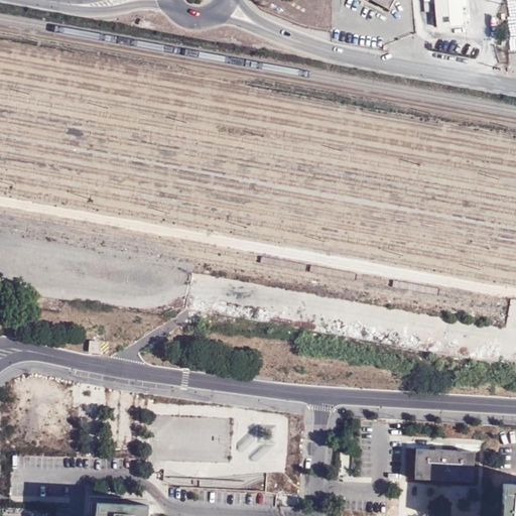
[(371,0),(389,10),(394,0),(371,0)]
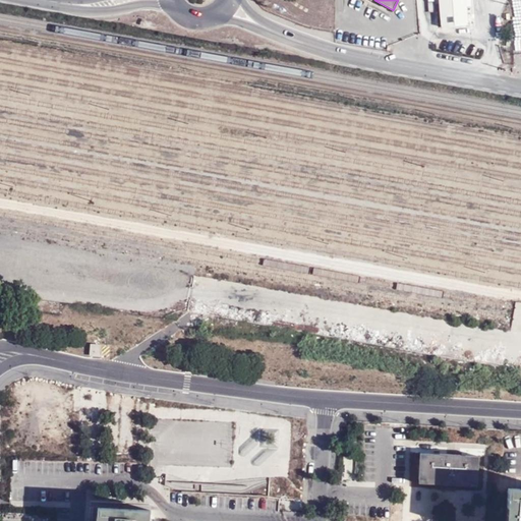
[(439,0),(442,25),(468,22),(465,0),(439,0)]
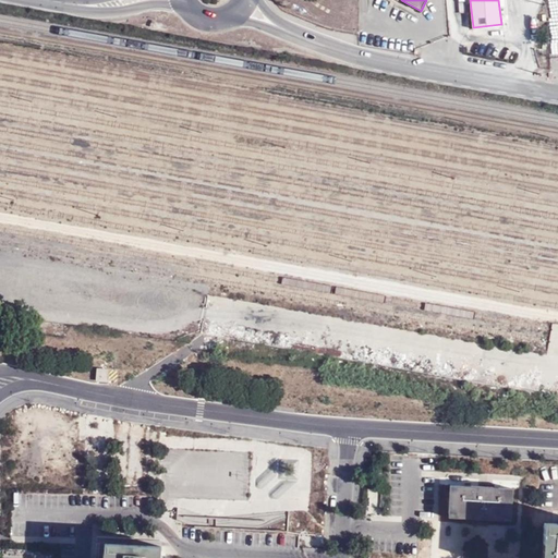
[(104,366),(94,366),(94,379),(104,379),(104,366)]
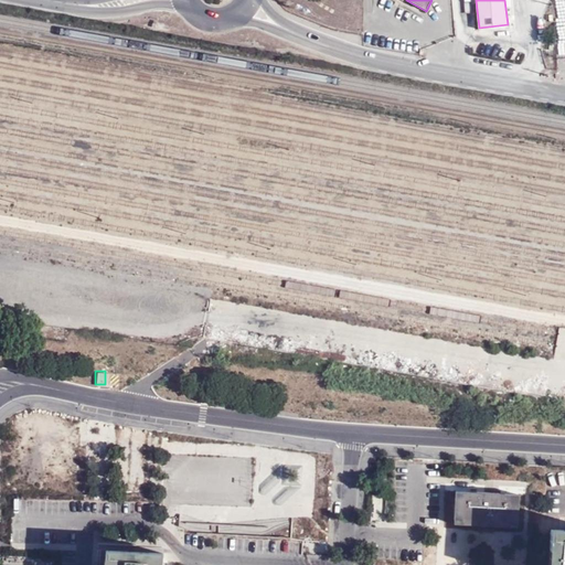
[(315,518),(316,450),(238,449),(238,456),(169,455),(168,505),(255,507),(255,468),(264,468),(264,497),(270,497),(269,516),(315,518)]
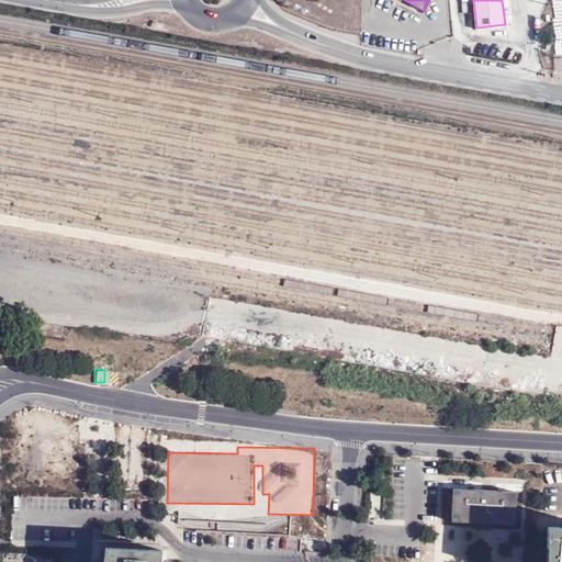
[(483,493),(452,492),(450,524),(513,526),(514,494),(483,493)]
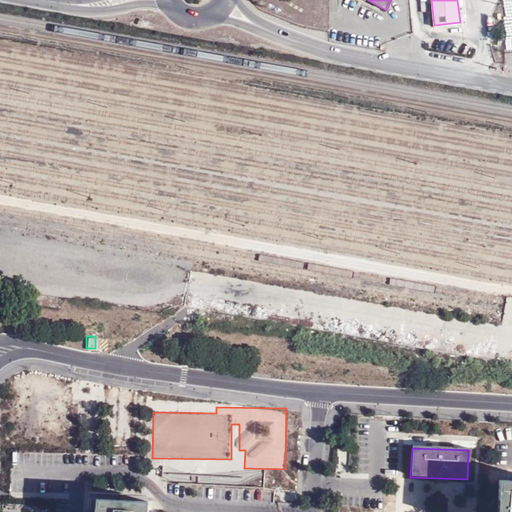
[(511,511),(511,480),(499,480),(497,511),(511,511)]
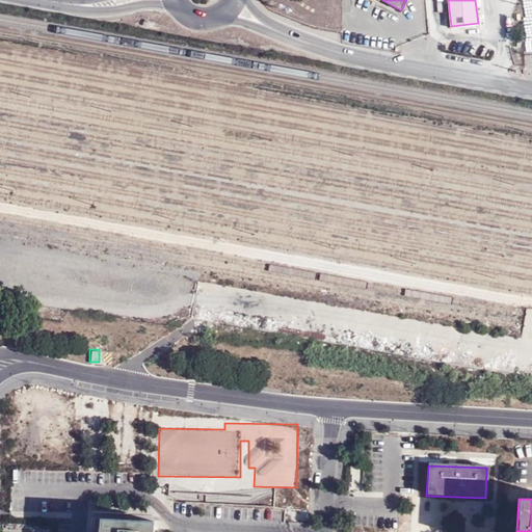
[(128,521),(100,519),(99,531),(152,531),(153,522),(128,521)]
